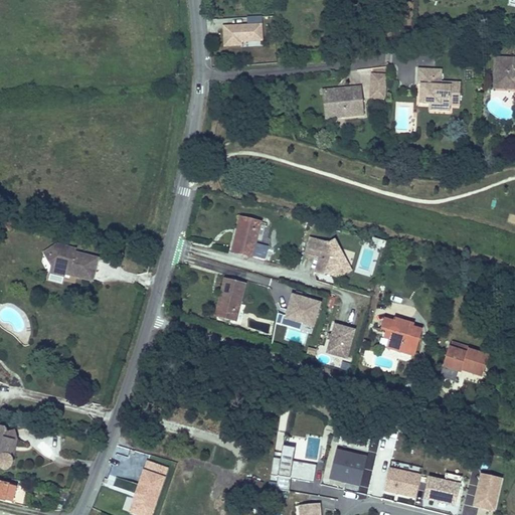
[(246,17),(246,25),(222,25),(222,47),(263,47),(263,17),(246,17)]
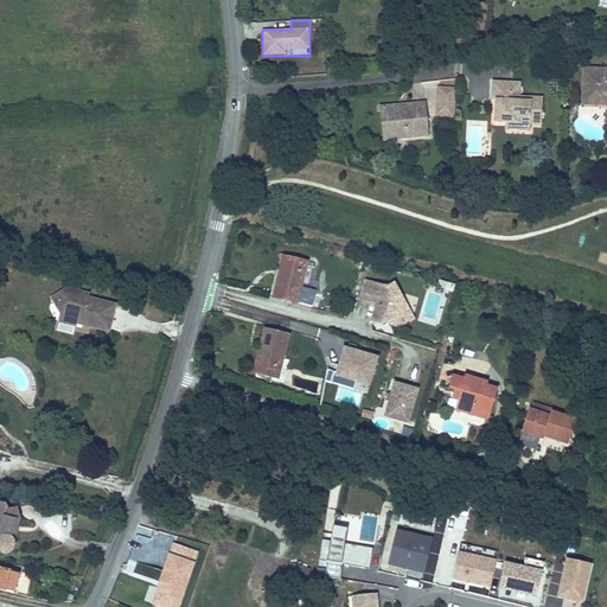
[(606,75),(606,76),(606,71),(606,69),(606,70),(585,69),(583,94),(595,94),(595,104),(606,104),(606,75)]
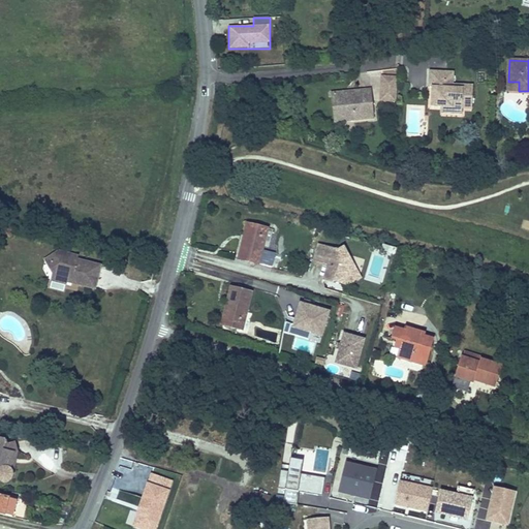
[(454,84),(454,71),(430,70),(429,87),(432,87),(436,88),(435,94),(432,94),(431,107),(440,107),(452,109),(452,114),(462,115),(463,109),(463,104),(472,104),(473,85),(454,84)]
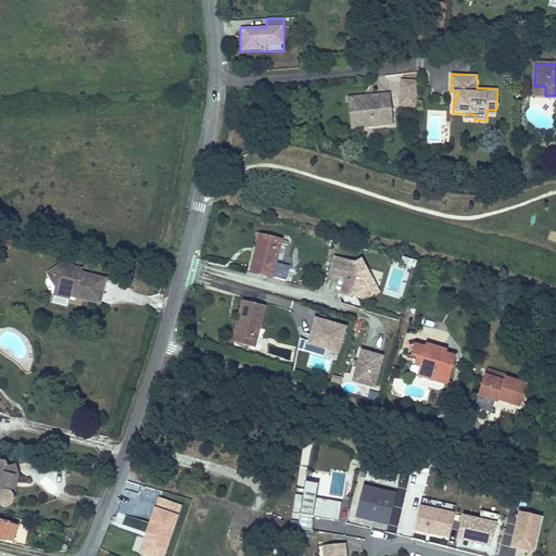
[(417,106),(418,81),(402,80),(401,105),(417,106)]
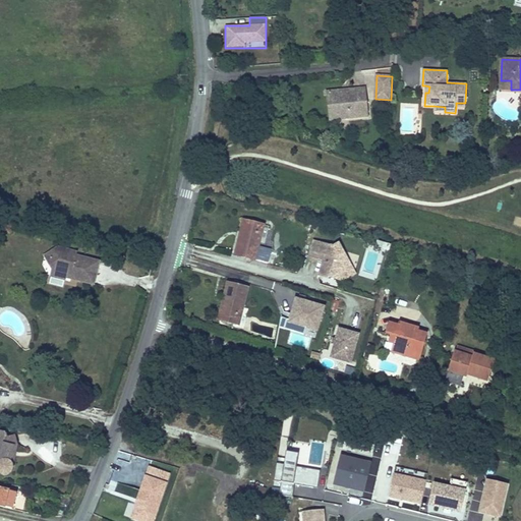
[(511,90),(511,80),(501,80),(500,90),(511,90)]
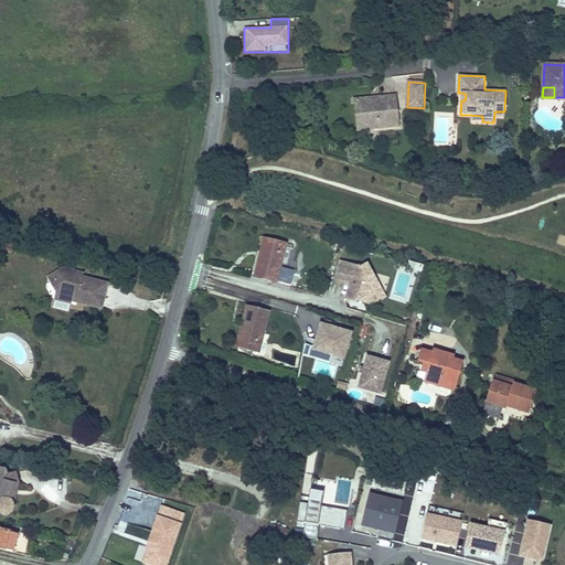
[(400,127),(396,95),(377,97),(379,99),(373,99),(373,98),(362,98),(365,130),(400,127)]
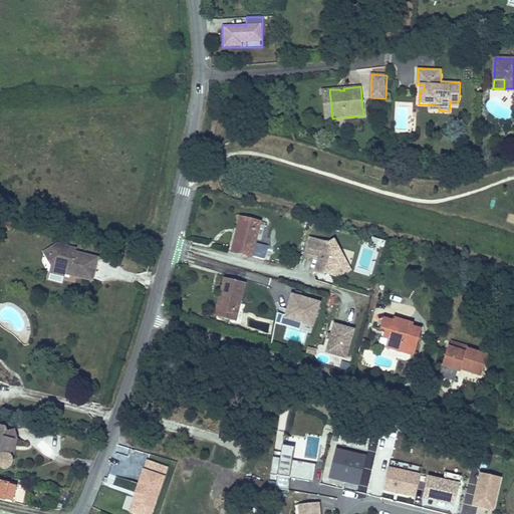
[(332,118),(329,89),(322,90),(324,118),(332,118)]
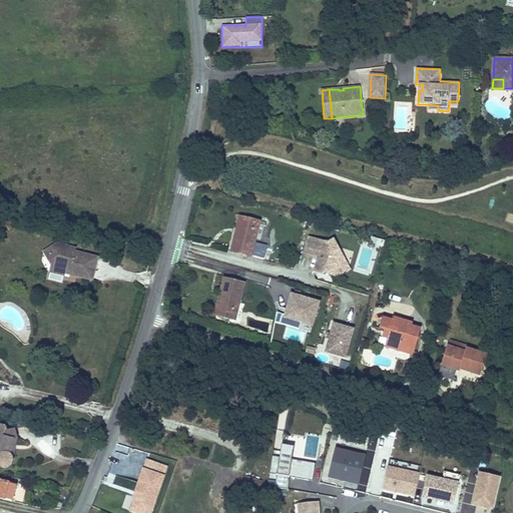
[(240,230),(243,217),(240,216),(235,235),(239,236),(241,230),(240,230)]
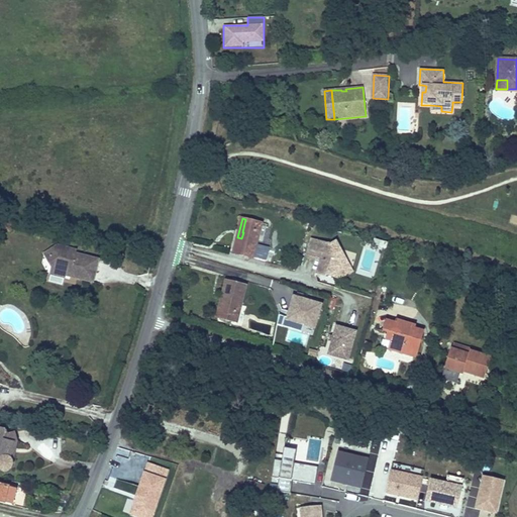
[(256,244),(262,223),(245,219),(242,232),(243,232),(241,238),(237,237),(233,253),(266,262),(269,247),(256,244)]
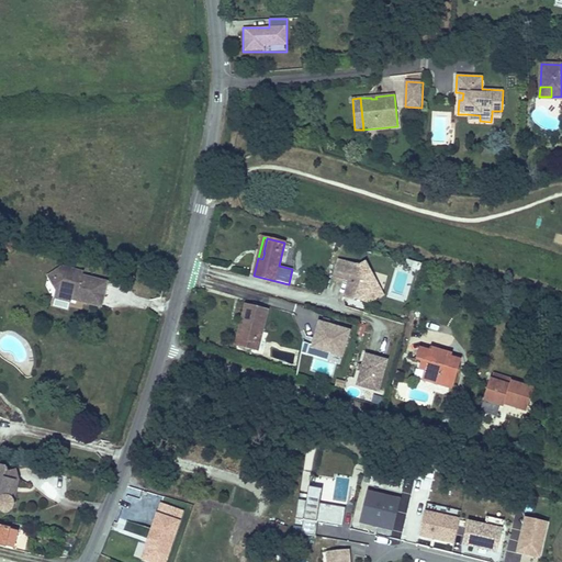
[(108,283),(82,277),(83,273),(63,268),(56,271),(55,279),(53,284),(57,292),(72,295),(72,293),(78,294),(76,301),(101,307),(108,283)]
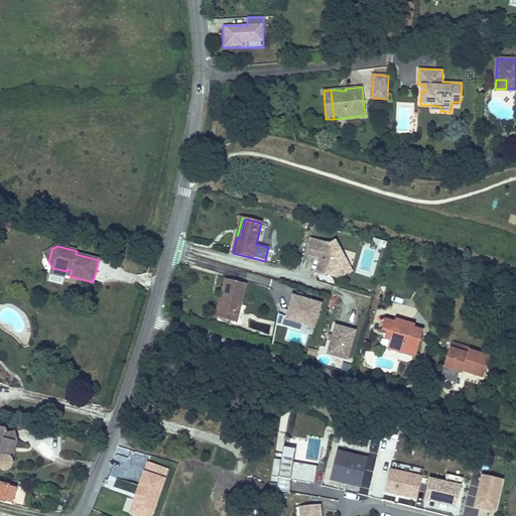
[(319,269),(355,279),(363,256),(328,246),(319,269)]
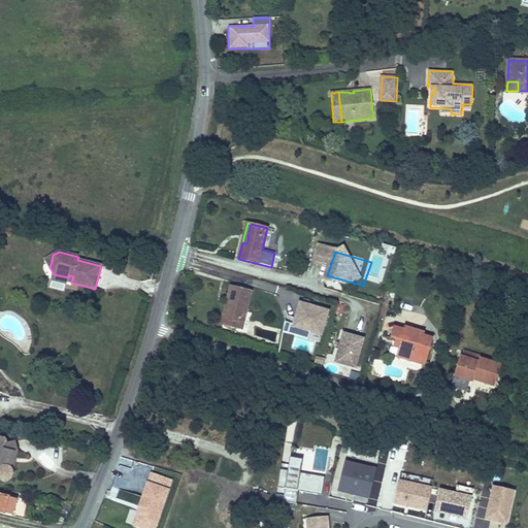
[(376,281),(380,274),(372,272),(369,277),(376,281)]
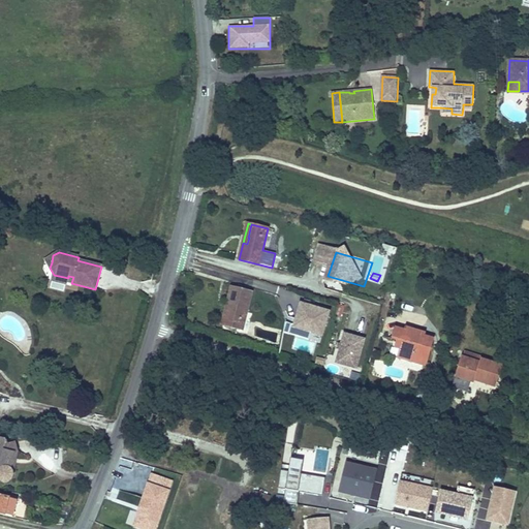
[(71,283),(73,277),(68,276),(68,278),(54,275),(52,281),(66,284),(66,281),(71,283)]
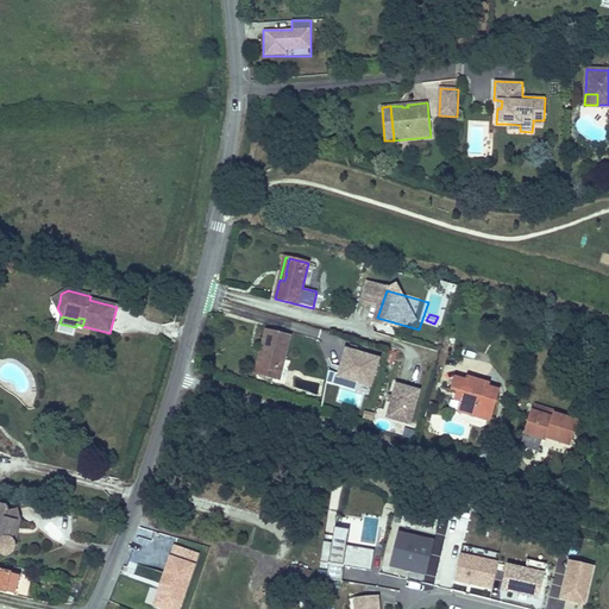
[(278,380),(290,337),(267,331),(262,350),(267,351),(265,357),(264,357),(259,375),(278,380)]
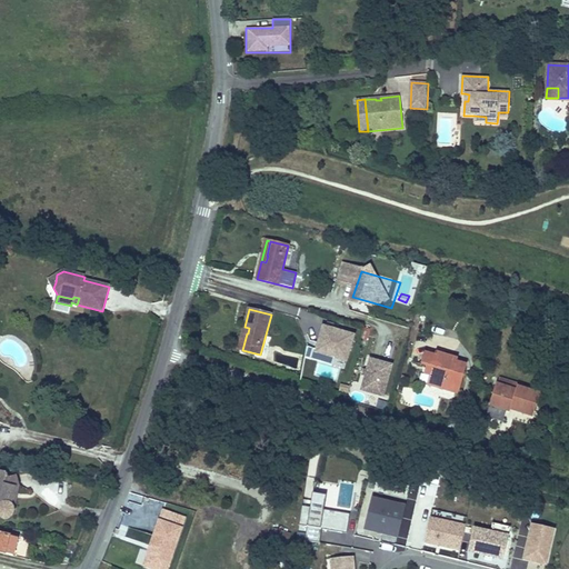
[(356,332),(322,322),(313,349),(348,359),(356,332)]
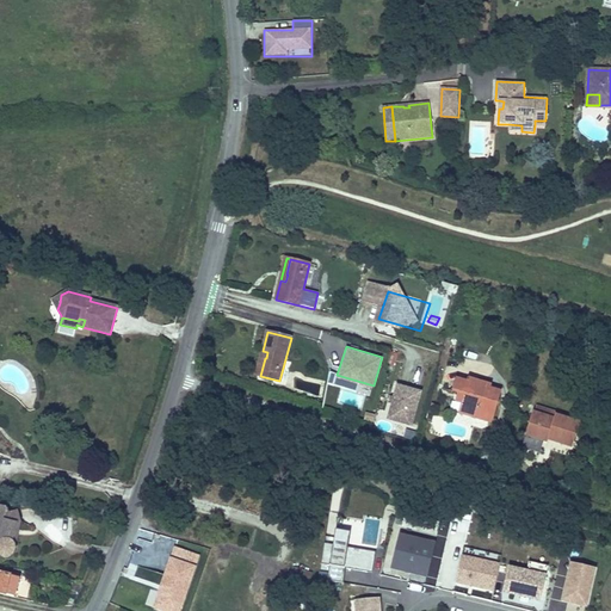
[(260,376),(265,358),(266,358),(267,352),(263,351),(257,375),(260,376)]
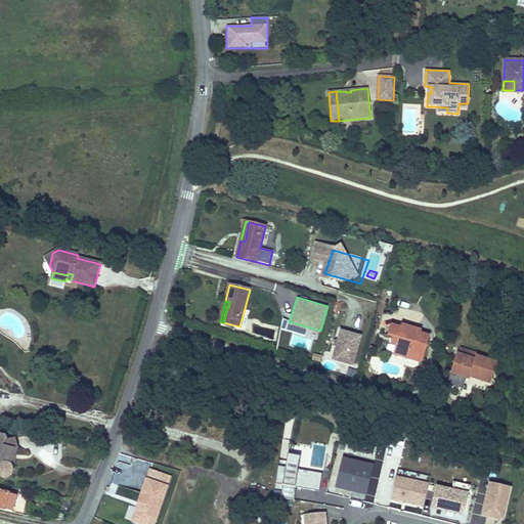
[(422,361),(429,337),(419,334),(420,331),(402,325),(402,329),(392,325),(389,336),(394,337),(399,338),(397,346),(394,354),(422,361)]
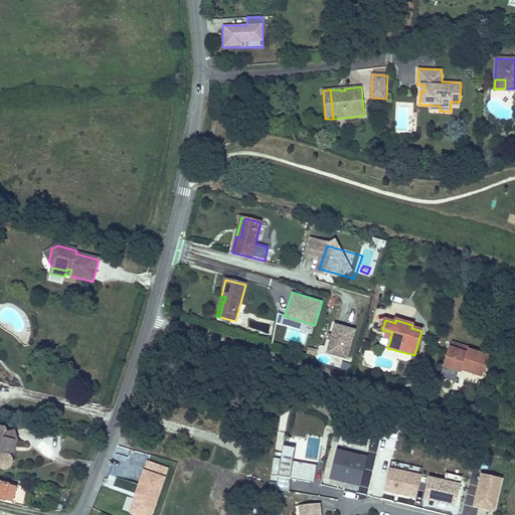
[(356,327),(333,322),(330,333),(328,340),(326,351),(348,357),(356,327)]
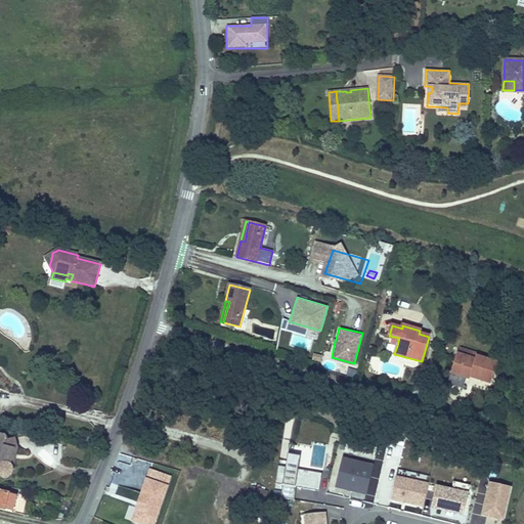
[(476,353),(461,348),(459,354),(475,359),(476,356),(475,356),(476,353)]
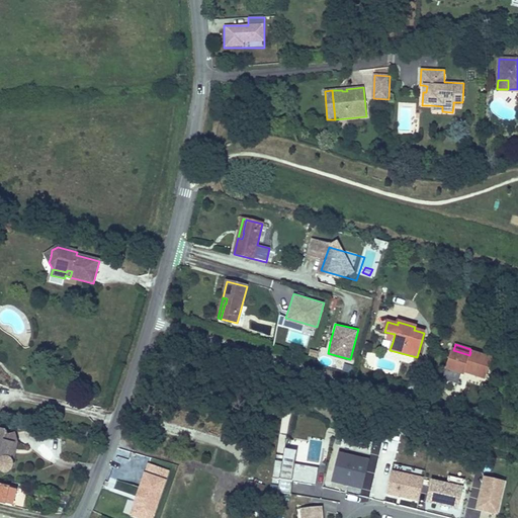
[(318,351),(310,350),(309,359),(316,360),(318,351)]
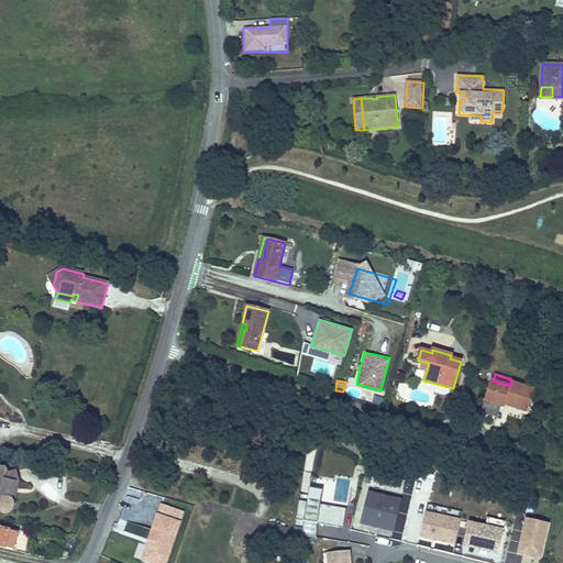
[(528,411),(534,390),(511,383),(510,386),(493,381),(490,381),(484,401),(504,408),(505,405),(528,411)]
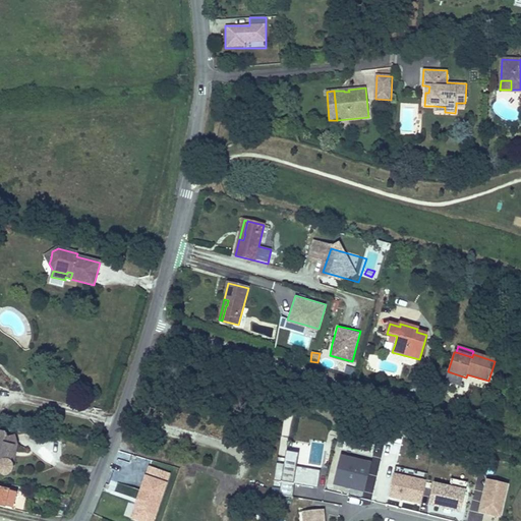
[(495,396),(498,386),(491,384),(488,394),(495,396)]
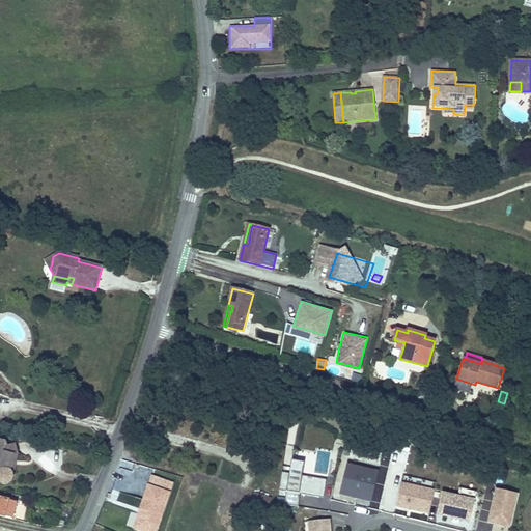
[(144,447),(146,439),(150,440),(154,432),(148,430),(149,430),(143,428),(138,446),(144,447)]
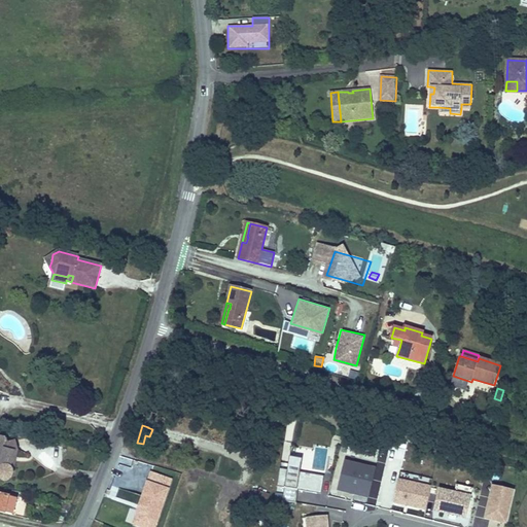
[(10,466),(13,451),(18,451),(14,441),(7,443),(5,438),(0,436),(0,478),(1,480),(3,480),(4,481),(6,481),(9,481),(10,480),(11,478),(13,477),(13,475),(13,472),(13,470),(13,469),(12,468),(11,467),(10,466)]
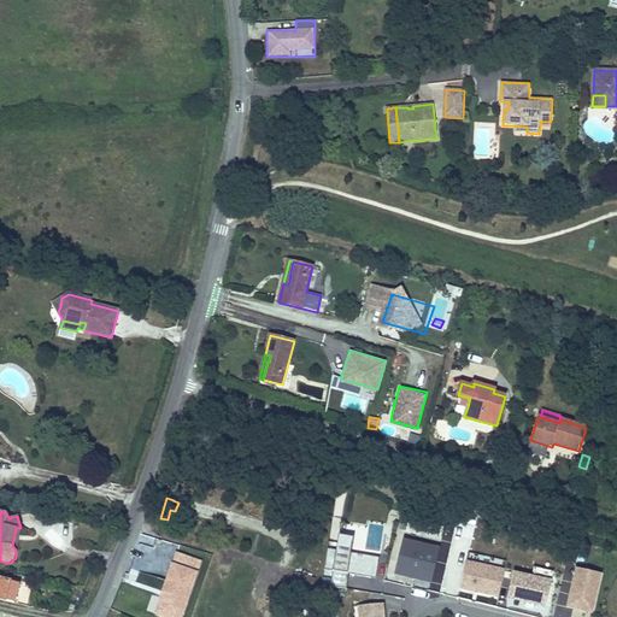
[(325,569),(334,570),(331,585),(346,586),(348,571),(375,576),(378,554),(353,551),(357,533),(341,530),(339,550),(328,547),(325,569)]
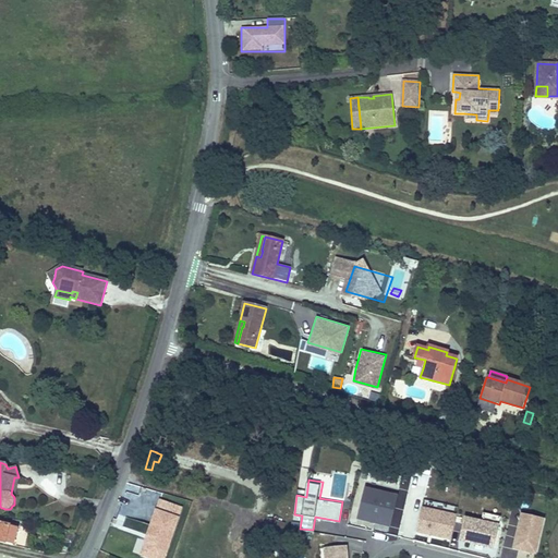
[(399,494),(366,485),(358,517),(390,525),(399,494)]
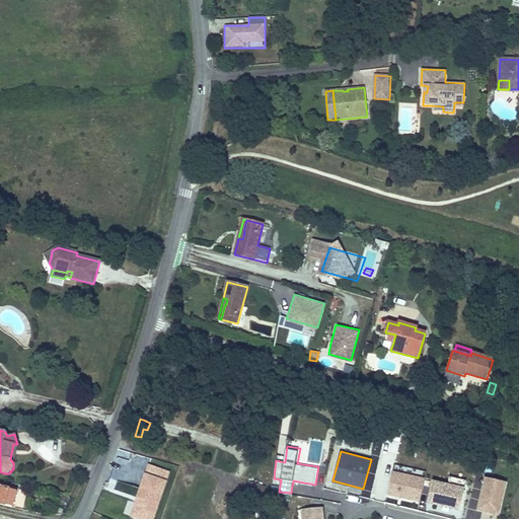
[(425,477),(392,470),(388,495),(420,501),(425,477)]
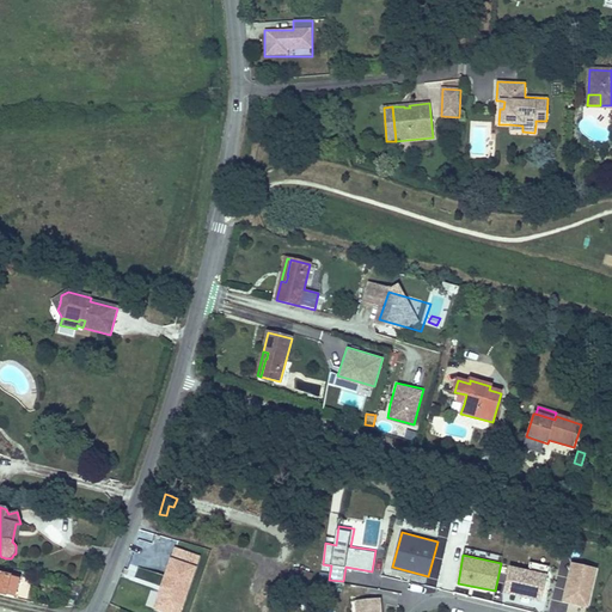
[(570,563),(561,600),(587,606),(597,569),(570,563)]
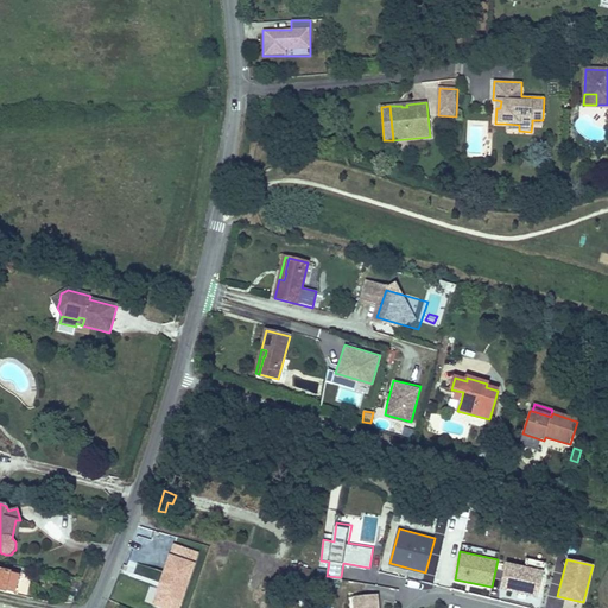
[(507,562),(501,589),(539,596),(545,569),(507,562)]
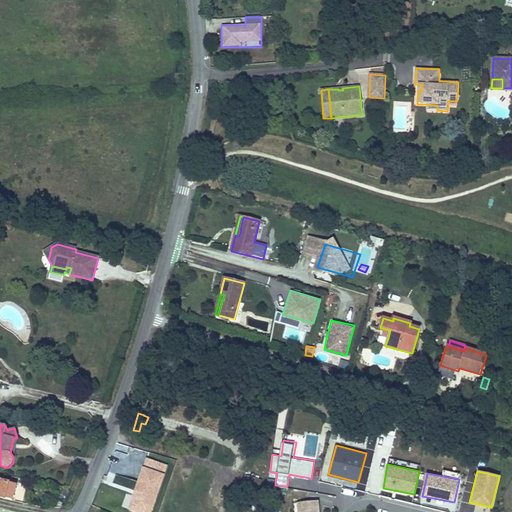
[(0,497),(12,500),(16,485),(0,480),(0,497)]
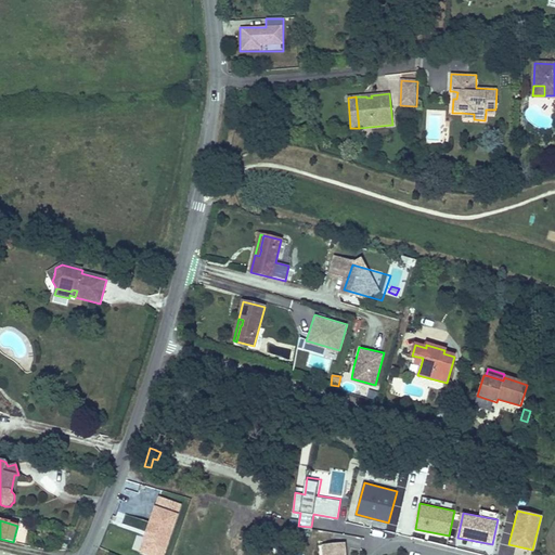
[(72,540),(76,532),(67,530),(65,538),(72,540)]
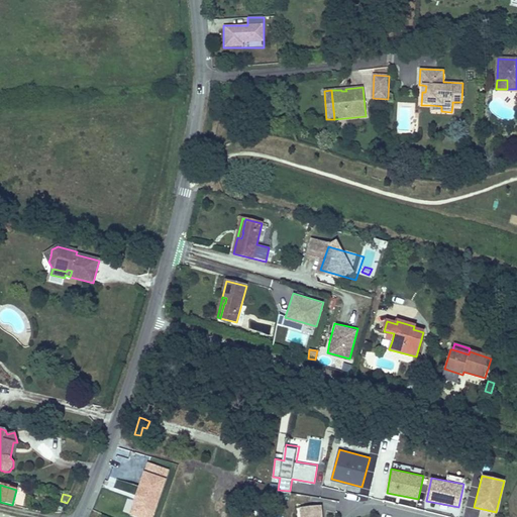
[(322,516),(321,504),(302,506),(302,516),(322,516)]
